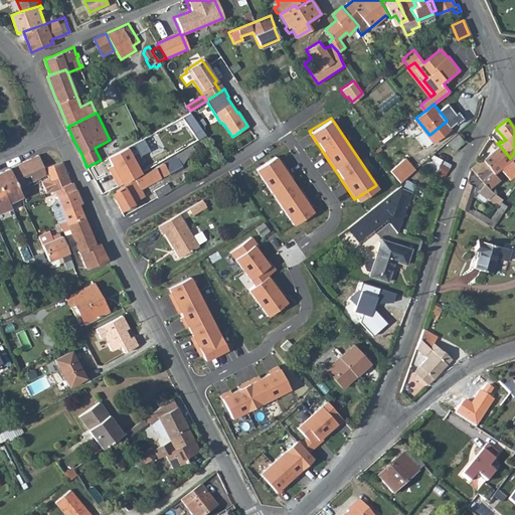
[(435,142),(453,128),(447,121),(430,135),(435,142)]
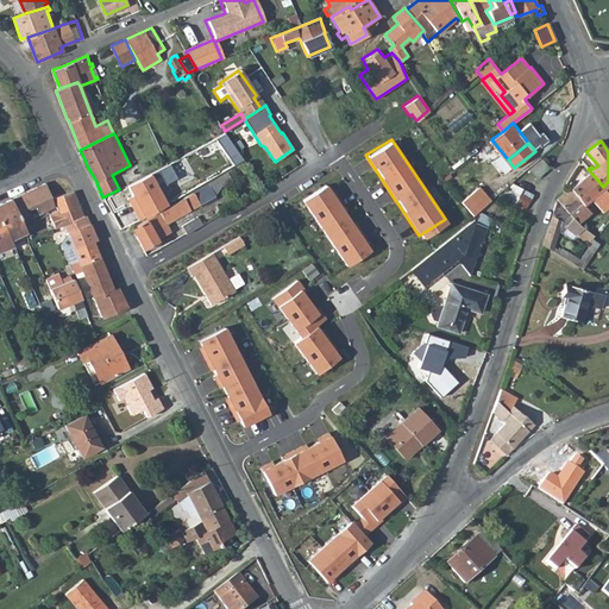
[(548,167),(541,159),(529,169),(539,177),(548,167)]
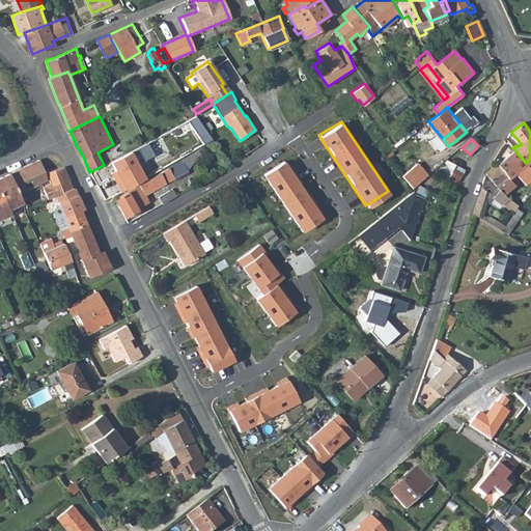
[(530,178),(530,169),(526,163),(514,149),(497,164),(509,178),(515,173),(525,185),(530,178)]
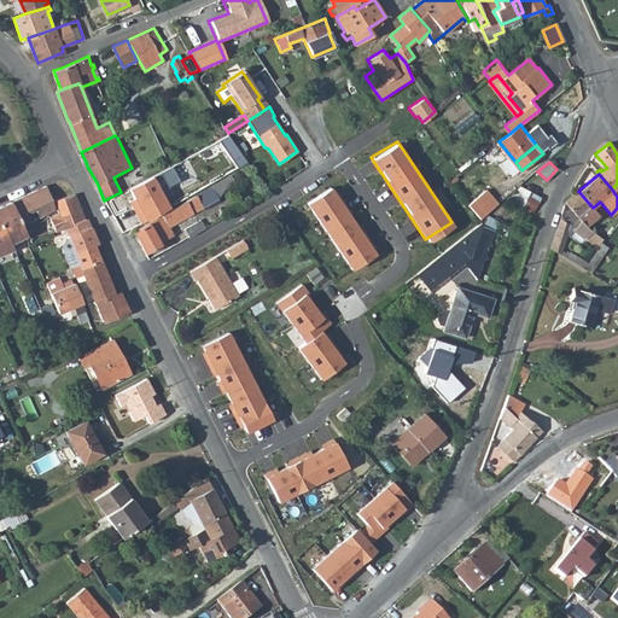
[(511,198),(532,213),(542,197),(519,184),(511,198)]
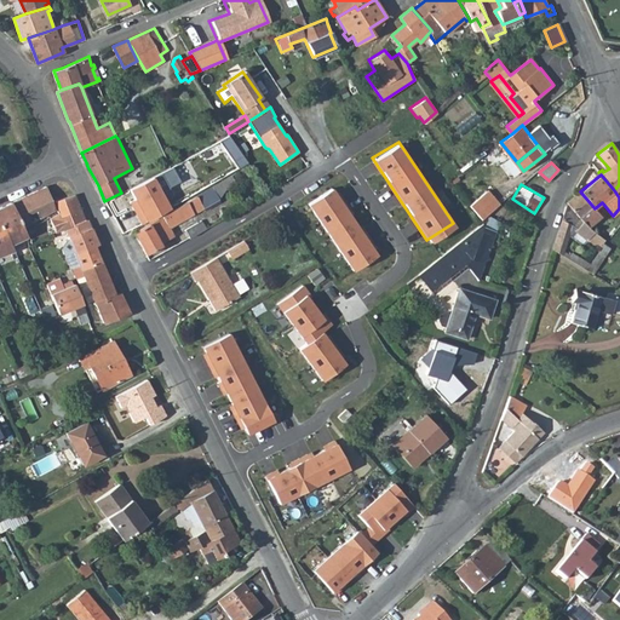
[(11,204),(23,229),(32,223),(28,214),(35,211),(40,218),(55,208),(46,187),(11,204)]
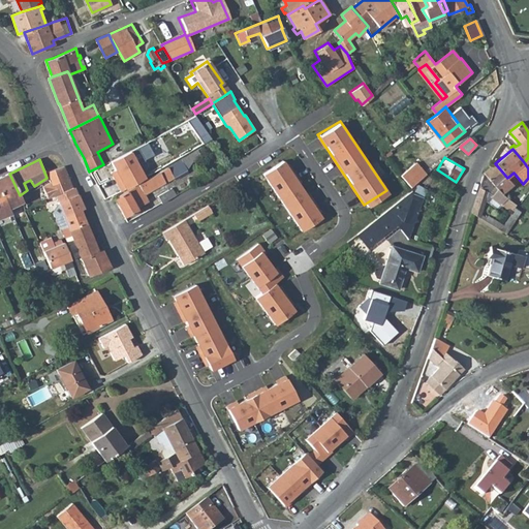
[(144,193),(185,169),(179,159),(165,167),(165,168),(114,197),(124,216),(141,208),(139,206),(148,200),(144,193)]
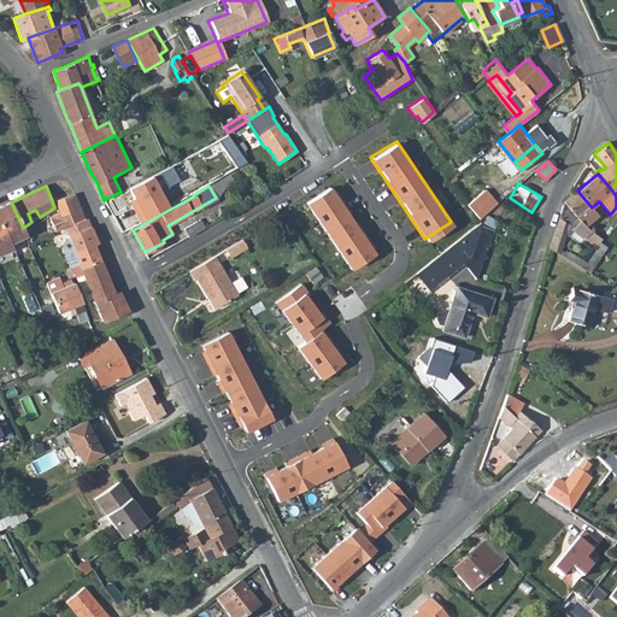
[(334,193),(329,186),(304,201),(348,268),(374,251),(371,247),(372,246),(359,224),(356,227),(347,215),(352,212),(336,191),(334,193)]
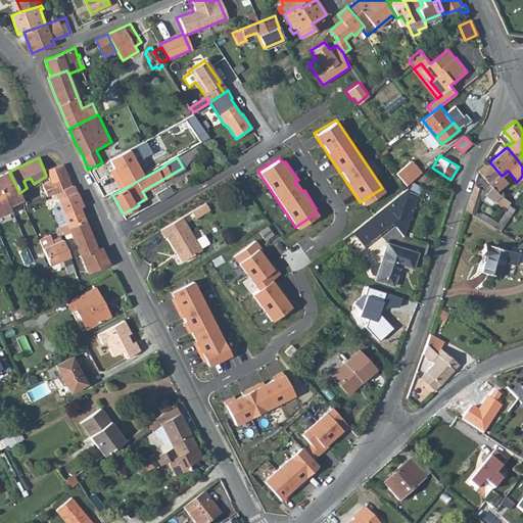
[(403,186),(419,174),(410,161),(394,174),(403,186)]
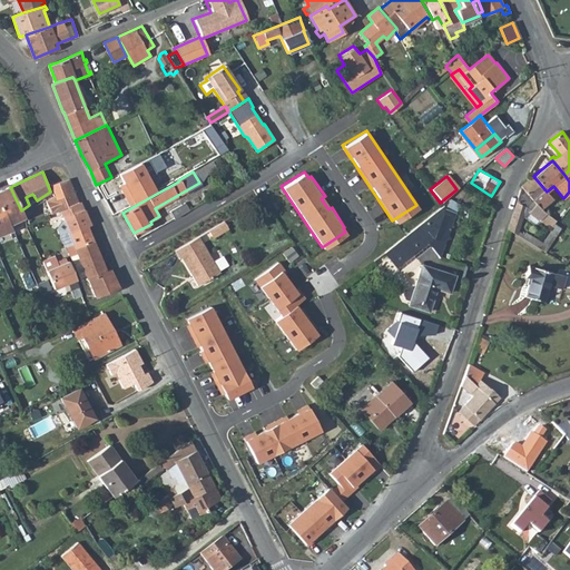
[(536,204),(529,213),(550,228),(553,223),(556,219),(541,208),(552,198),(547,192),(533,176),(521,186),(521,187),(533,200),(536,204)]
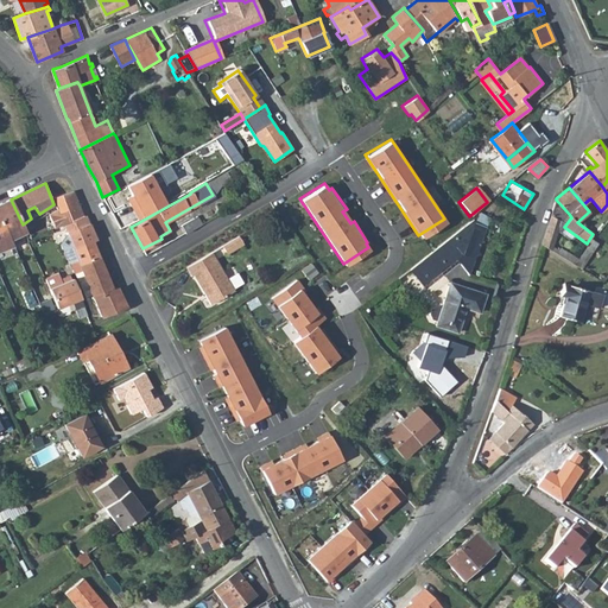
[(65,223),(83,217),(74,190),(54,197),(58,208),(50,213),(56,227),(65,223)]
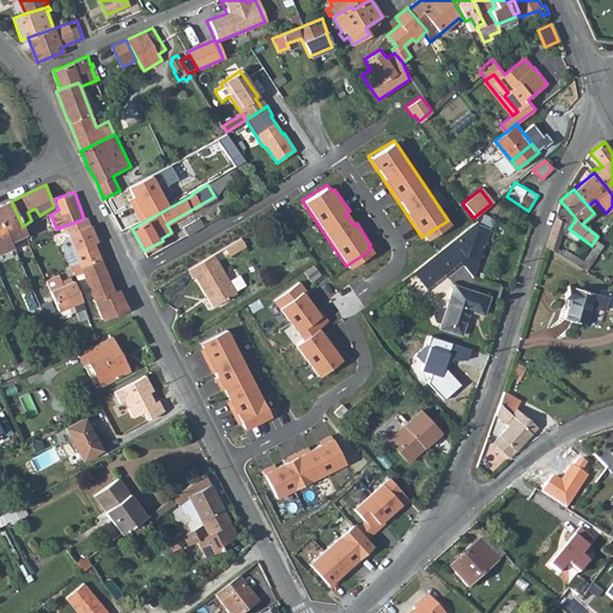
[(0,250),(13,247),(11,240),(26,232),(23,226),(11,201),(11,200),(0,205),(0,250)]
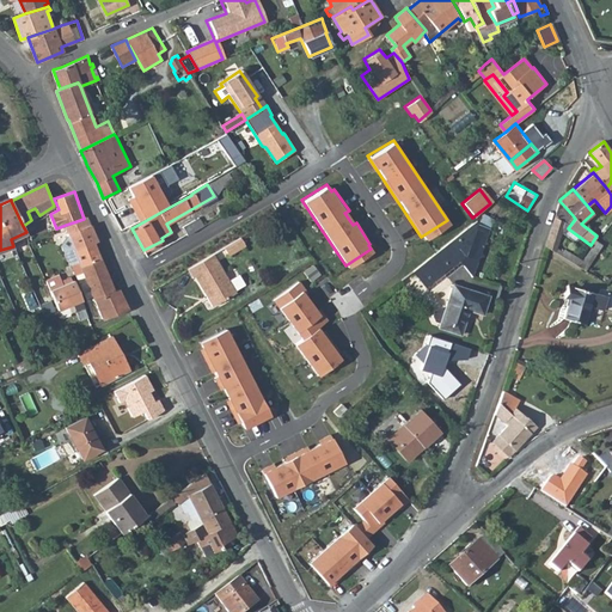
[(573,215),(560,201),(558,203),(555,216),(564,221),(567,224),(573,215)]
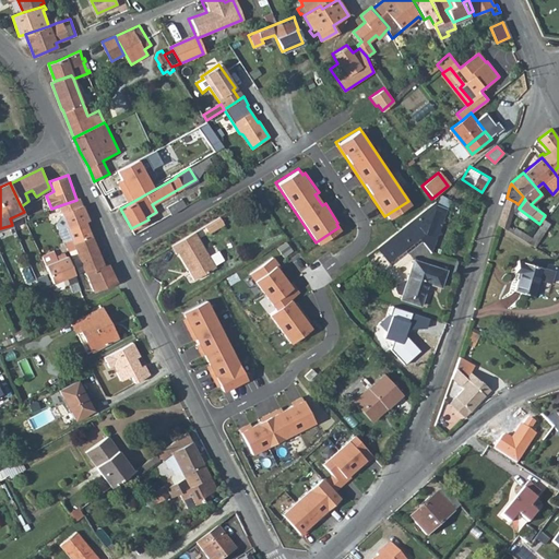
[(181,198),(167,206),(171,213),(186,205),(181,198)]
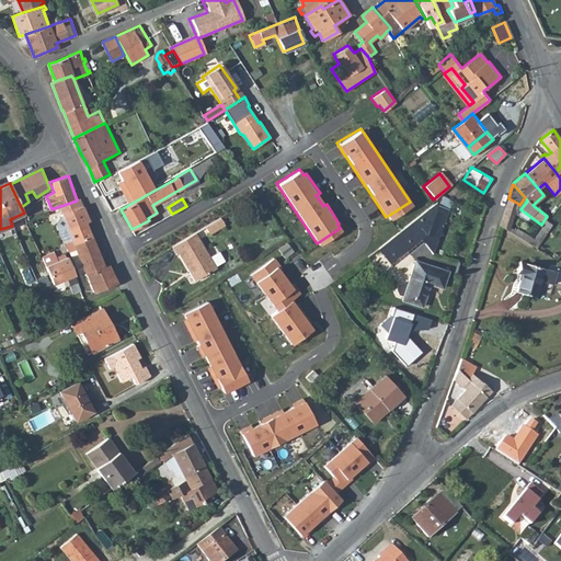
[(517,203),(508,198),(500,226),(510,231),(517,203)]
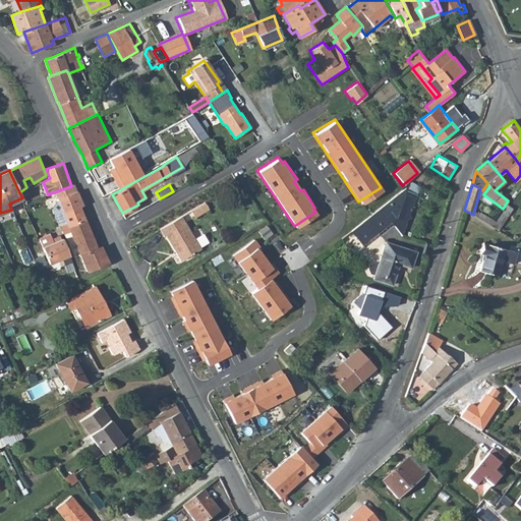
[(56,191),(64,212),(79,206),(82,205),(73,185),(71,186),(56,191)]
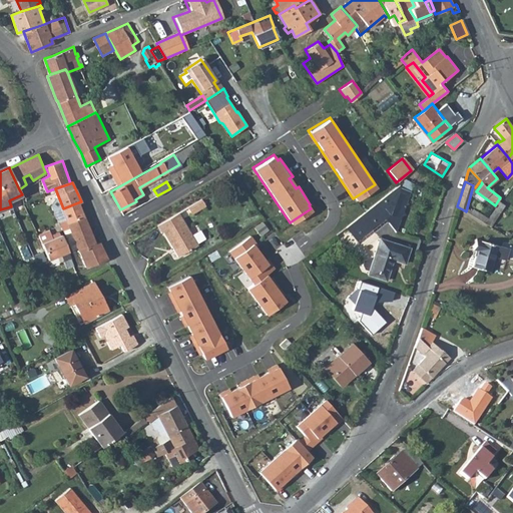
[(388,224),(395,233),(396,232),(410,190),(397,185),(345,228),(359,246),(388,224)]
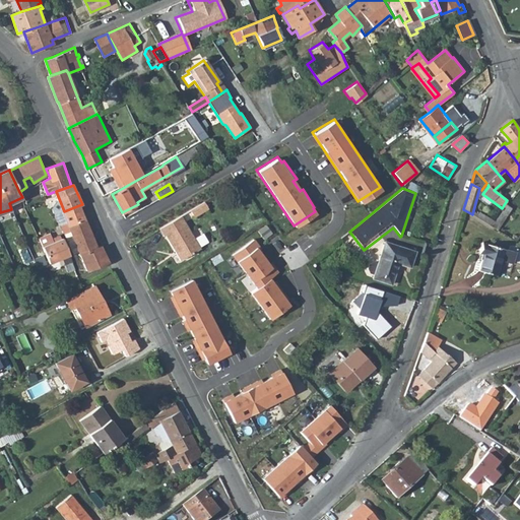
[(206,201),(192,209),(195,216),(209,208),(206,201)]
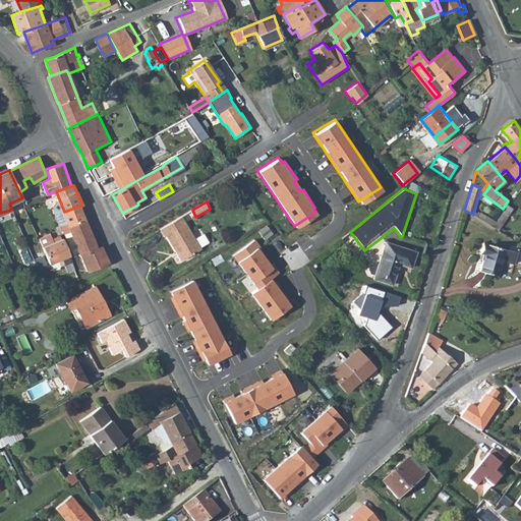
[(502,226),(513,209),(506,204),(503,209),(505,210),(496,222),(502,226)]
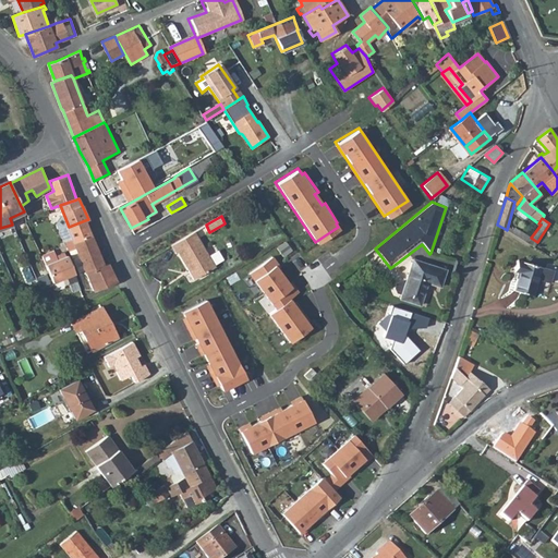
[(75,247),(74,243),(92,237),(85,220),(69,227),(70,230),(72,237),(65,239),(70,250),(75,247)]
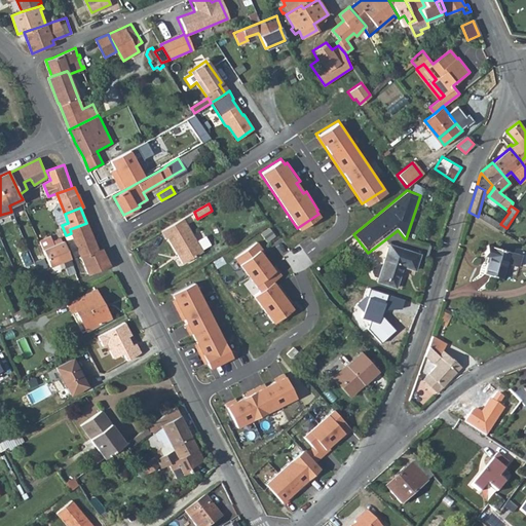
[(492,219),(485,215),(482,220),(489,224),(492,219)]
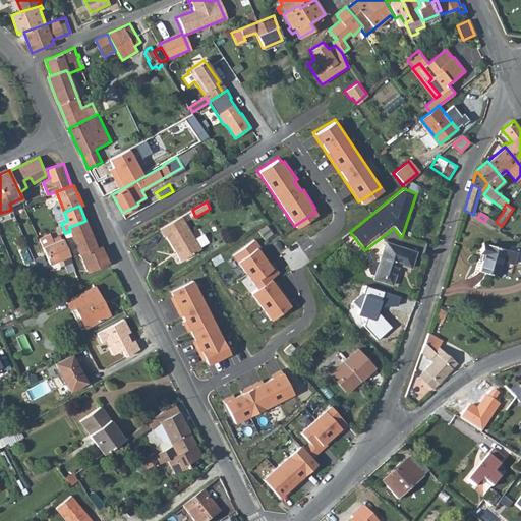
[(181,259),(201,248),(183,215),(161,228),(165,236),(167,235),(181,259)]
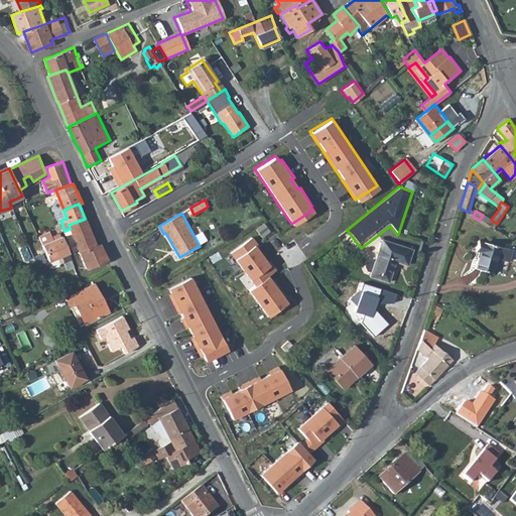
[(70,229),(86,268),(108,259),(100,245),(96,246),(85,219),(69,225),(70,229)]
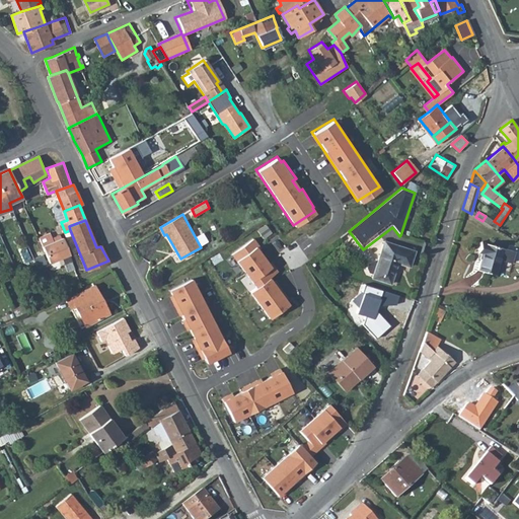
[(43,245),(49,242),(48,239),(45,234),(39,236),(43,245)]
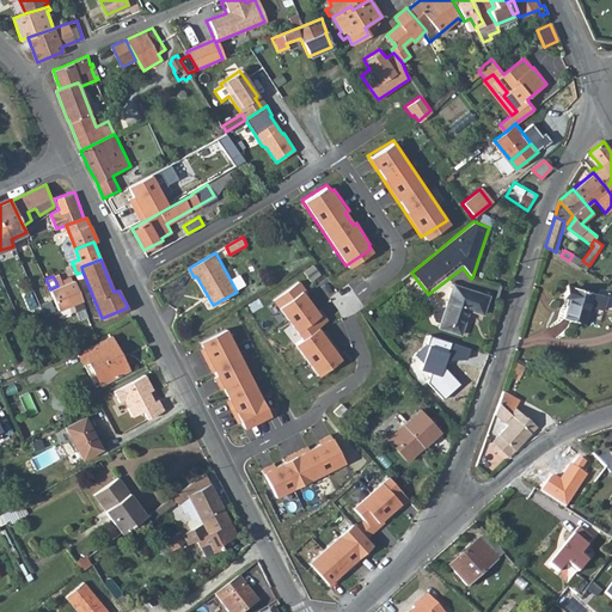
[(81,299),(73,280),(66,283),(62,285),(57,286),(50,289),(57,308),(81,299)]
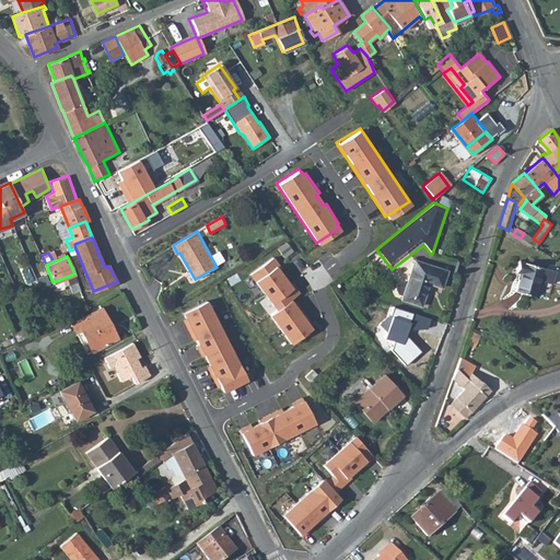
[(248,273),(273,308),(289,298),(296,291),(291,282),(288,283),(277,268),(280,266),(272,257),(248,273)]
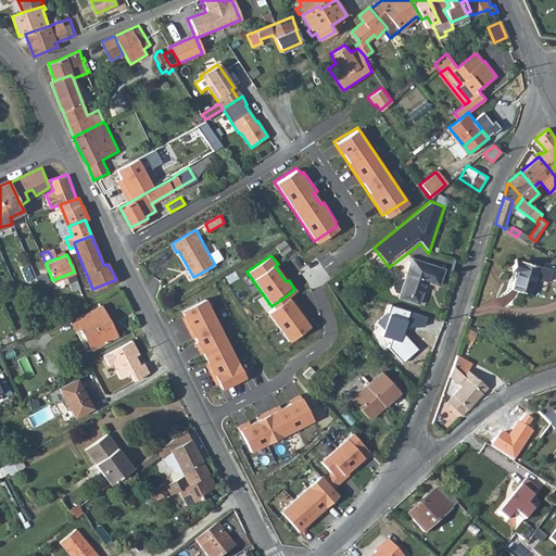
[(438,286),(443,269),(412,260),(399,299),(418,304),(426,282),(438,286)]
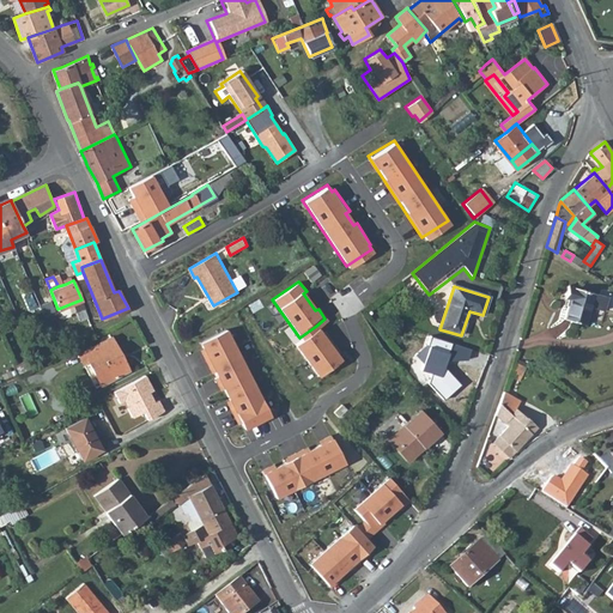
[(607,298),(565,286),(563,298),(569,299),(564,320),(584,326),(589,309),(602,313),(607,298)]
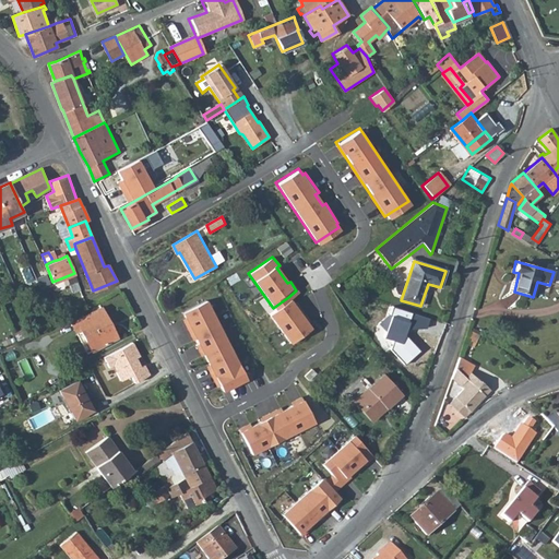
[(273,308),(266,312),(287,343),(308,325),(288,297),(273,308)]
